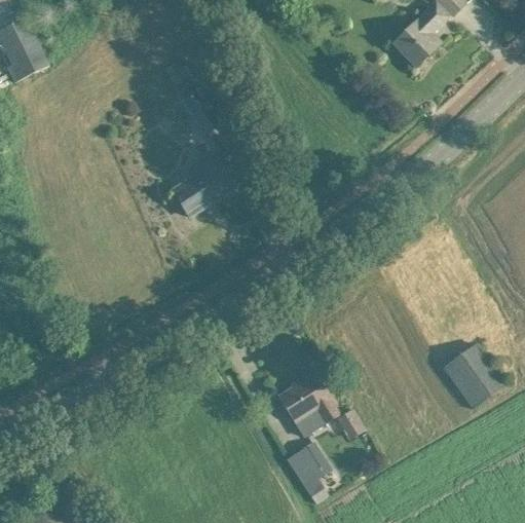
[(438,0),(452,14),(464,3),(461,0),(438,0)]
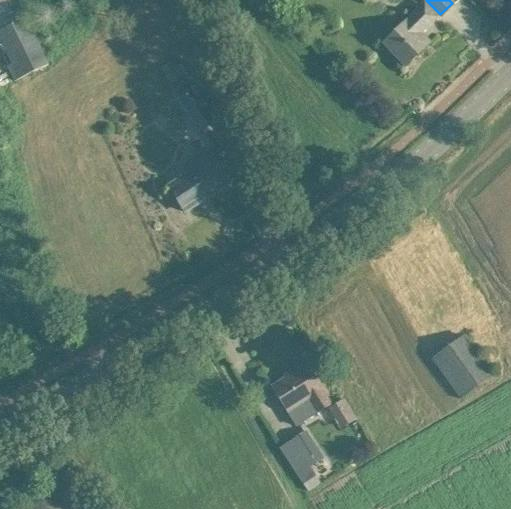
[(434,14),(423,3),(407,18),(407,17),(382,40),(405,63),(424,44),(414,34),(434,14)]
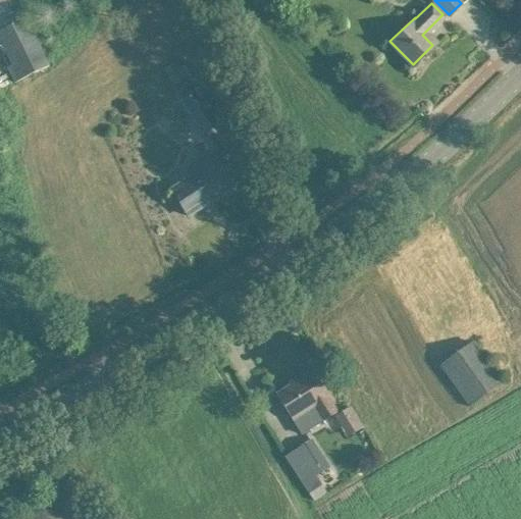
[(48,64),(24,16),(0,29),(0,40),(18,79),(48,64)]
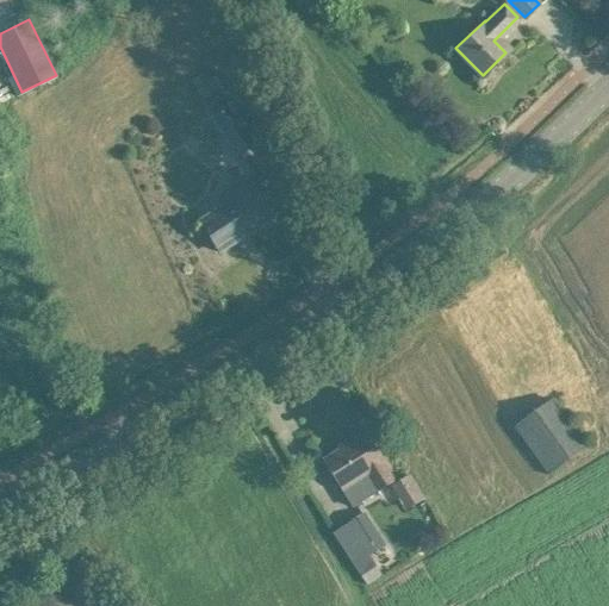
[(255,142),(229,101),(211,113),(237,154),(255,142)]
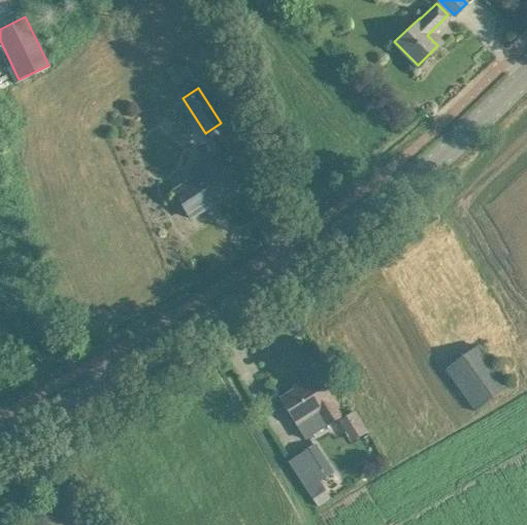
[(234,187),(218,161),(216,162),(210,154),(192,166),(197,173),(172,190),(189,216),(234,187)]
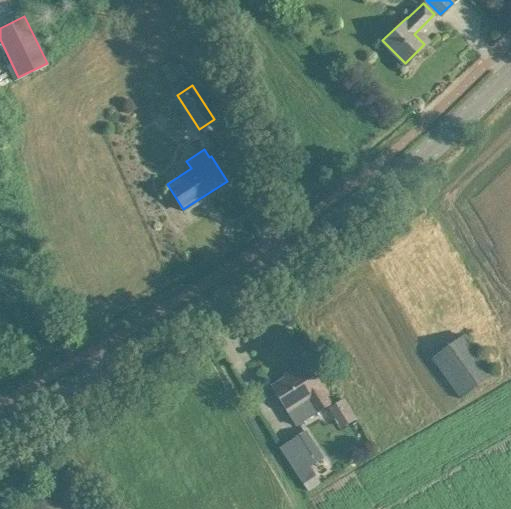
[(464,392),(477,410),(500,394),(487,376),(492,372),(463,334),(431,357),(459,396),(464,392)]
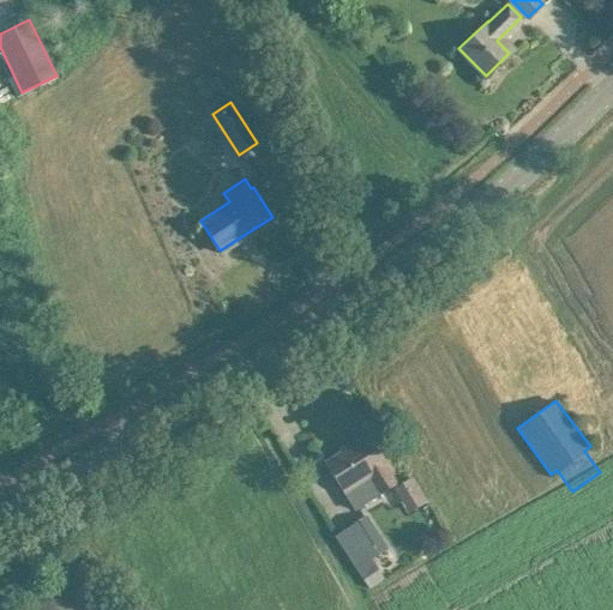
[(324,461),(342,490),(367,475),(379,493),(394,483),(377,453),(364,433),(348,442),(349,446),(324,461)]
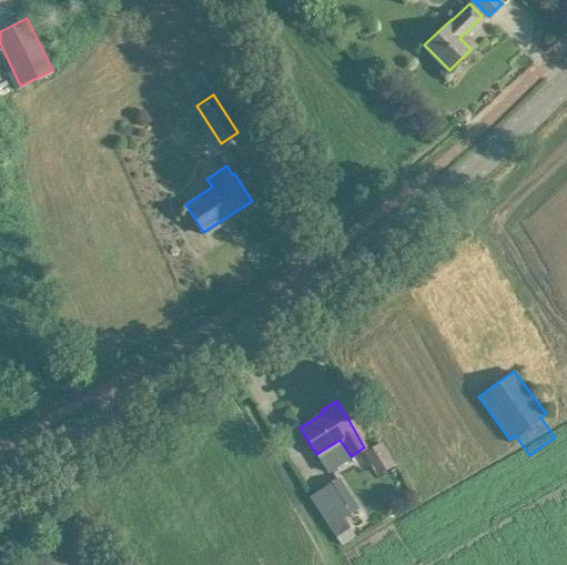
[(380,453),(396,468),(411,453),(395,437),(380,453)]
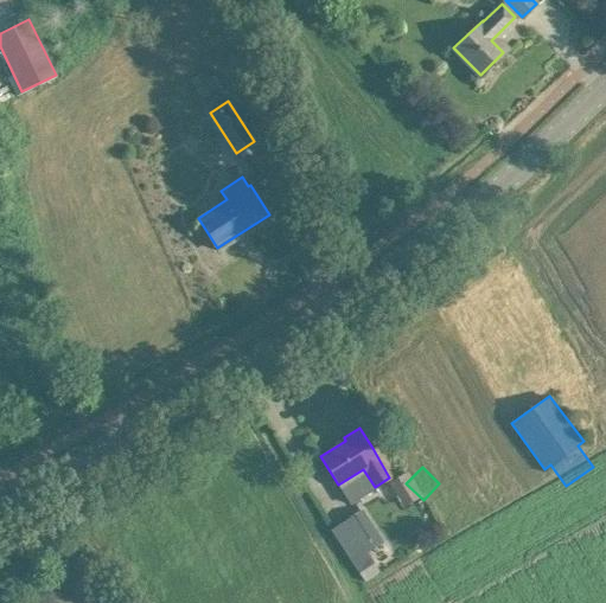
[(359,570),(365,579),(395,560),(390,553),(374,564),(365,551),(382,540),(362,508),(331,528),(357,571),(359,570)]
